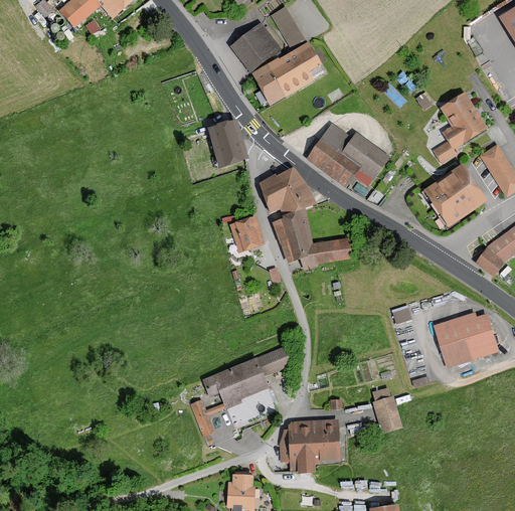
[(47,12),(55,4),(51,0),(36,0),(47,12)]
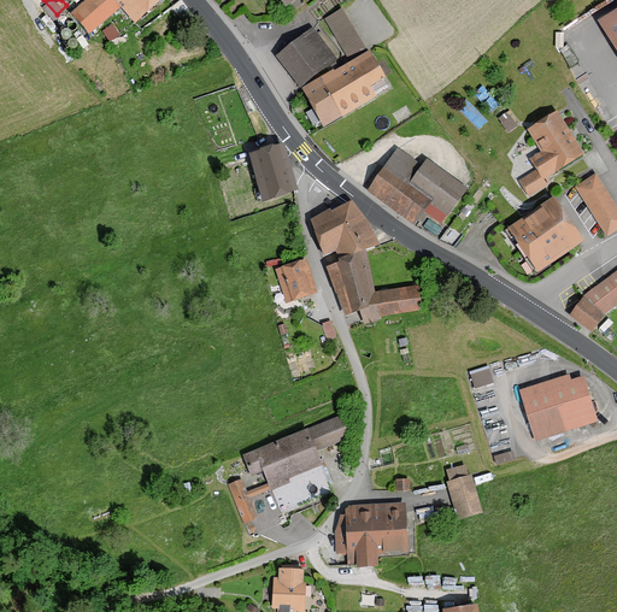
[(88,0),(72,13),(89,34),(119,7),(135,25),(164,0),(88,0)]
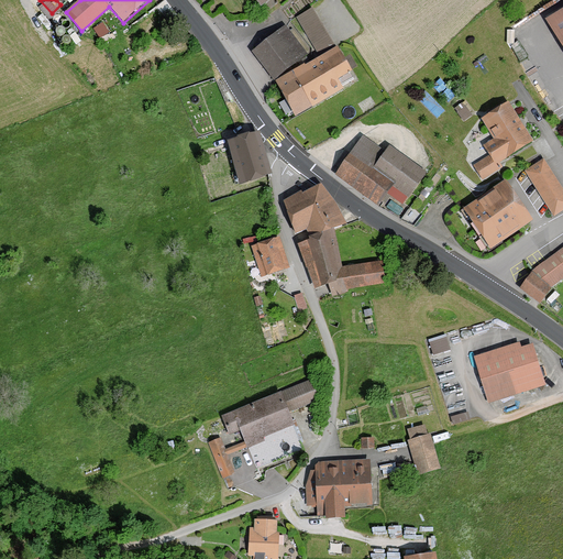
[(333,44),(311,9),(297,18),(319,54),(333,44)]
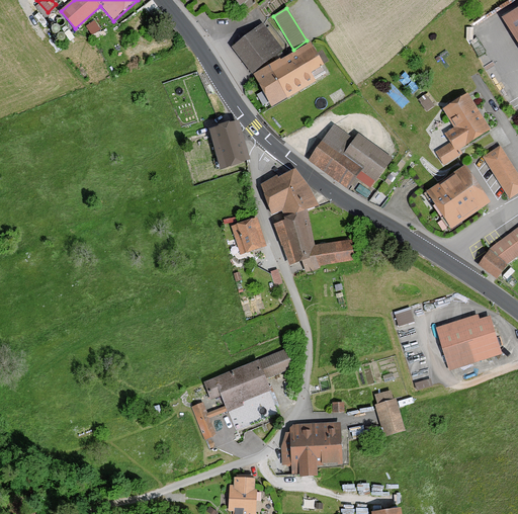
[(517,8),(503,18),(517,41),(517,8)]
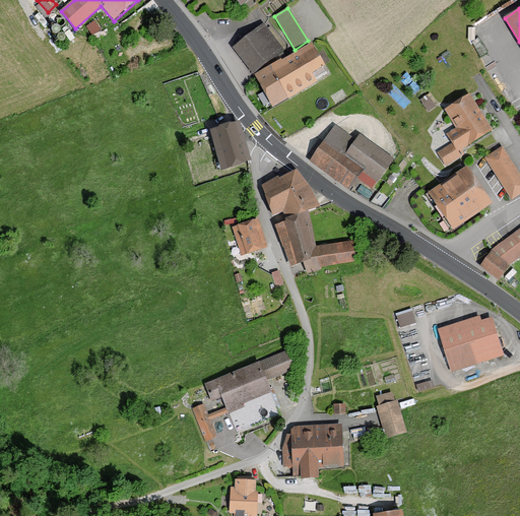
[(261,23),(233,49),(255,72),(283,47),(261,23)]
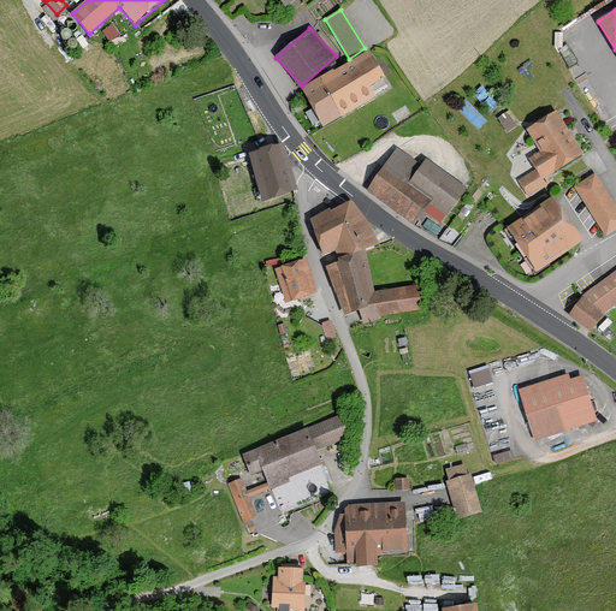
[(386,79),(371,52),(333,72),(332,71),(302,88),(325,128),(378,99),(372,88),(386,79)]
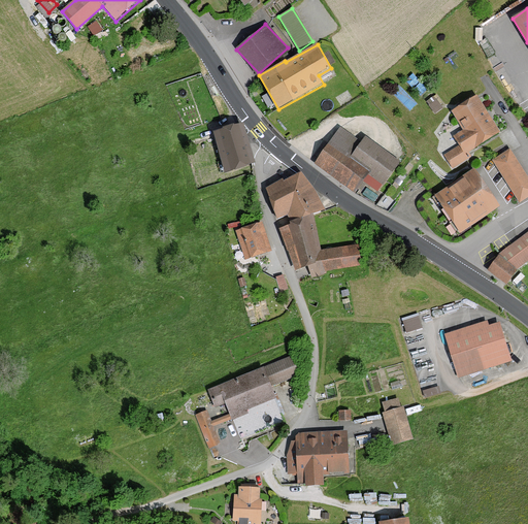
[(500,133),(477,95),(451,111),(462,130),(453,135),(458,144),(443,153),(452,167),(470,157),(468,152),(500,133)]
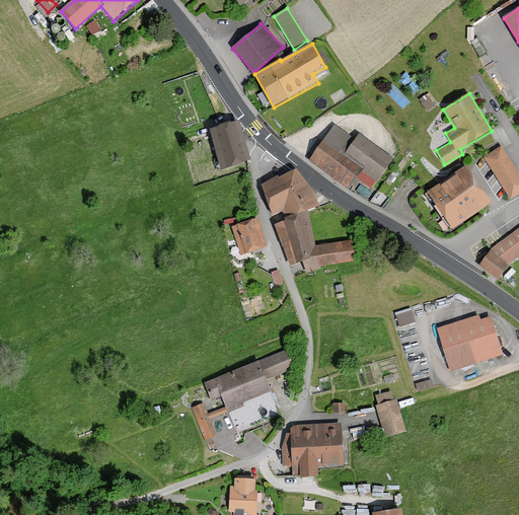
[(433,104),(425,94),(419,98),(426,109),(433,104)]
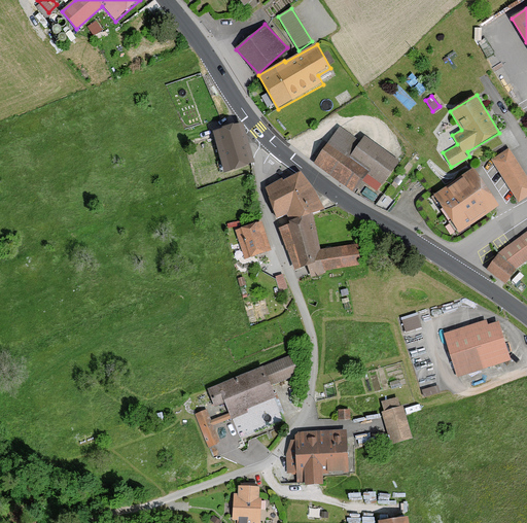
[(361,138),(341,123),(314,158),(354,187),(362,176),(377,186),(399,157),(365,132),(361,138)]
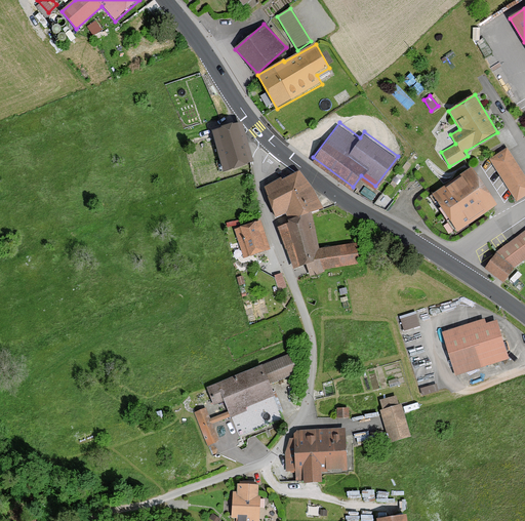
[(244,123),(211,133),(223,169),(255,160),(244,123)]
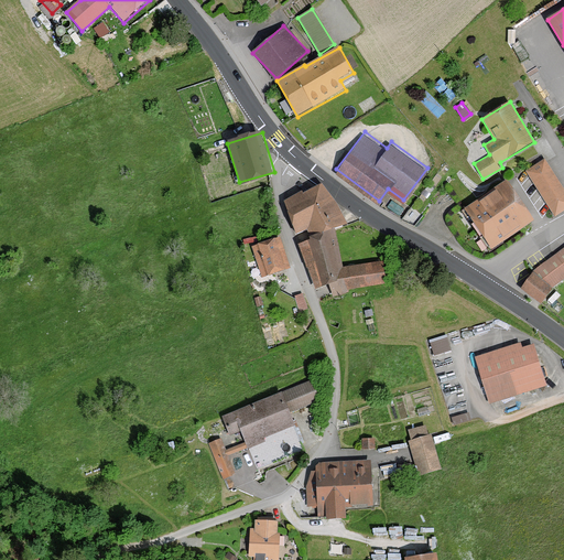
[(563,208),(563,189),(544,159),(525,171),(554,215),(563,208)]
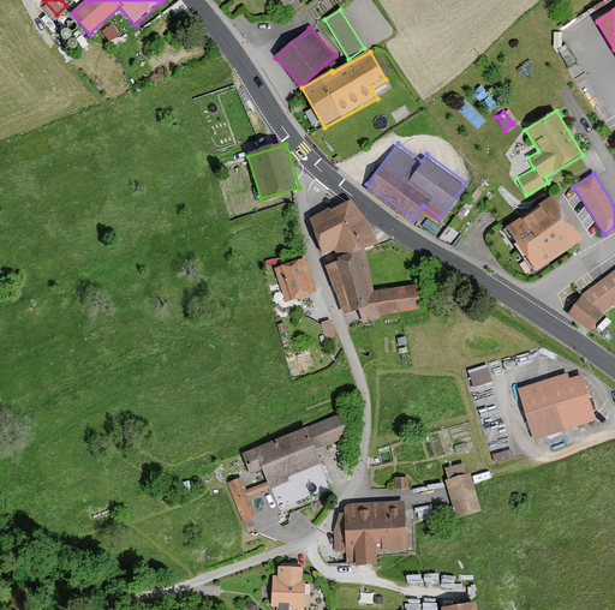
[(584,238),(554,195),(507,227),(537,270),(584,238)]
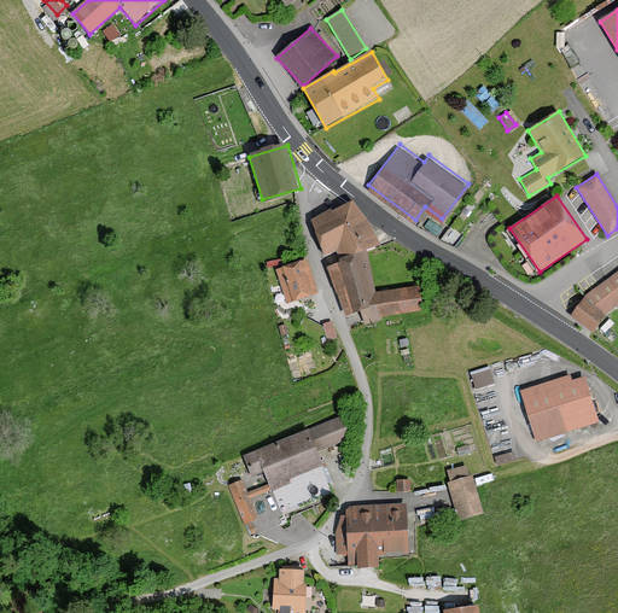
[(419,284),(375,291),(366,249),(377,244),(351,199),(332,211),(330,208),(310,219),(324,255),(337,251),(340,261),(327,266),(345,315),(361,310),(362,323),(382,320),(380,315),(424,308),(419,284)]
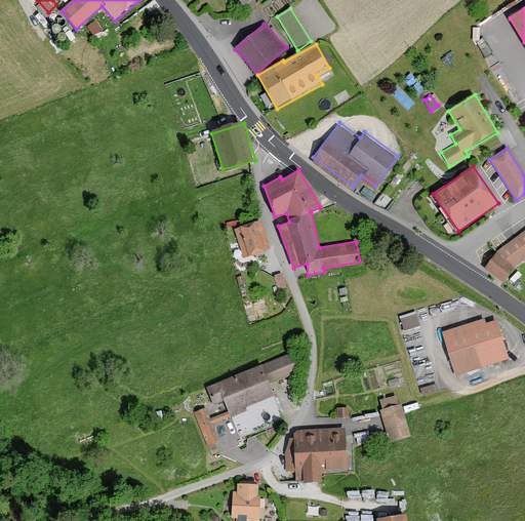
[(270,248),(260,219),(234,228),(243,257),(270,248)]
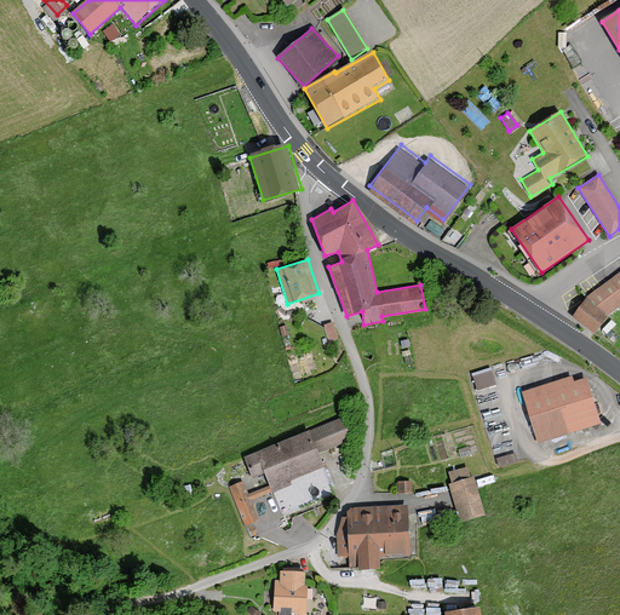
[(608,316),(606,315),(619,303),(619,269),(583,298),(585,300),(573,316),(596,333),(608,316)]
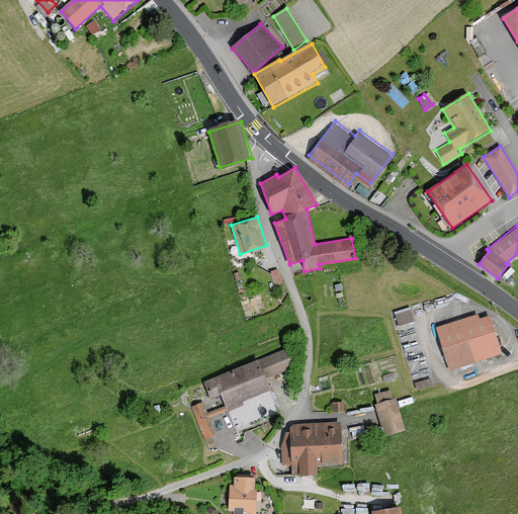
[(271,265),(275,277),(281,276),(277,263),(271,265)]
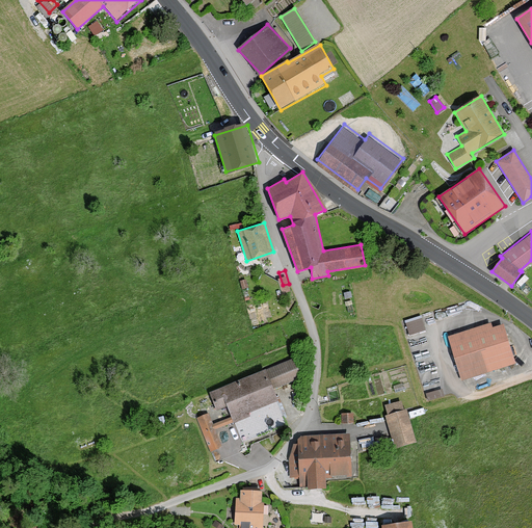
[(407,313),(410,328),(427,325),(424,310),(407,313)]
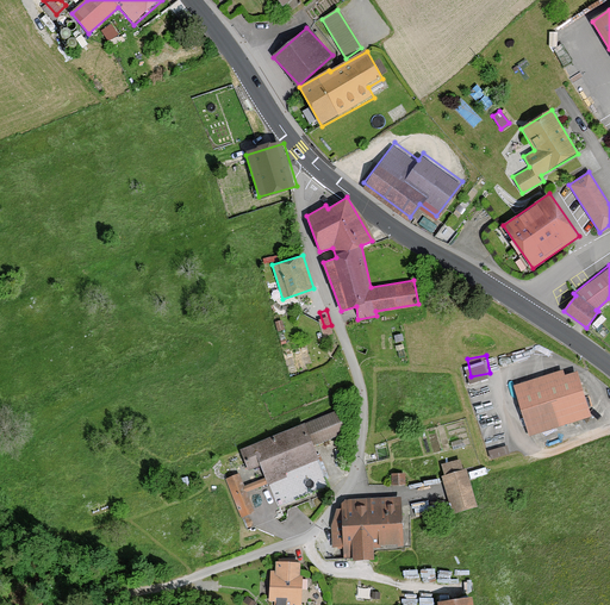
[(565,374),(562,368),(514,384),(529,435),(592,416),(578,370),(565,374)]
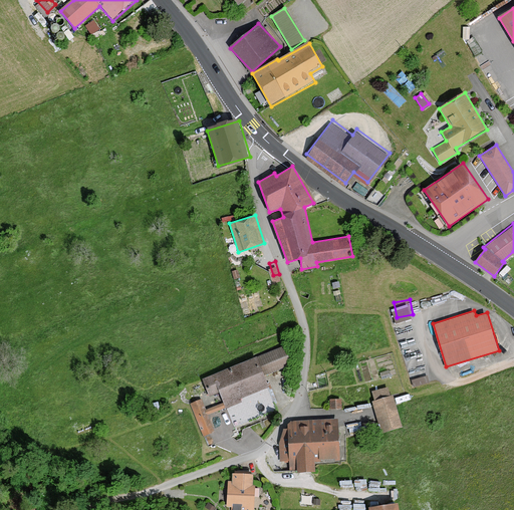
[(284,346),(203,377),(210,397),(219,393),(223,402),(206,409),(202,399),(190,404),(203,436),(215,431),(208,414),(226,407),(234,427),(276,410),(267,389),(269,388),(264,374),(291,363),(284,346)]
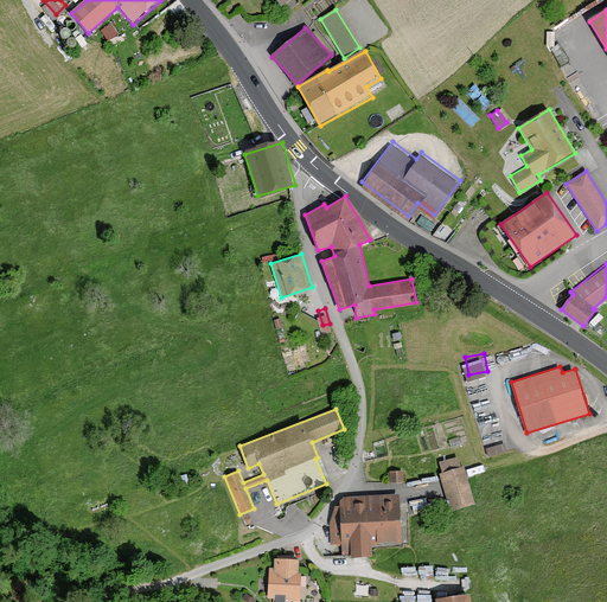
[(460,466),(458,455),(439,460),(442,472),(439,472),(449,510),(474,503),(464,465),(460,466)]
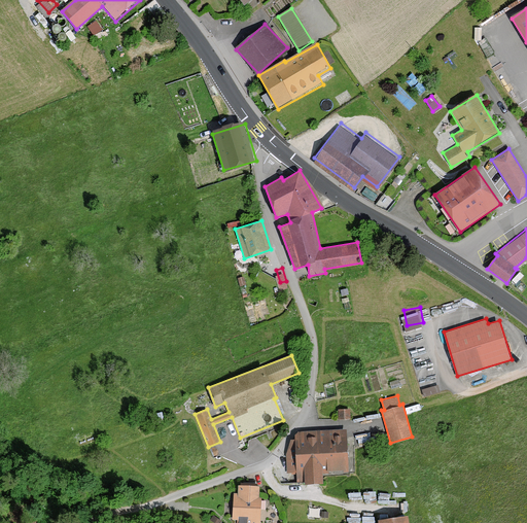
[(351,414),(350,405),(338,406),(339,415),(351,414)]
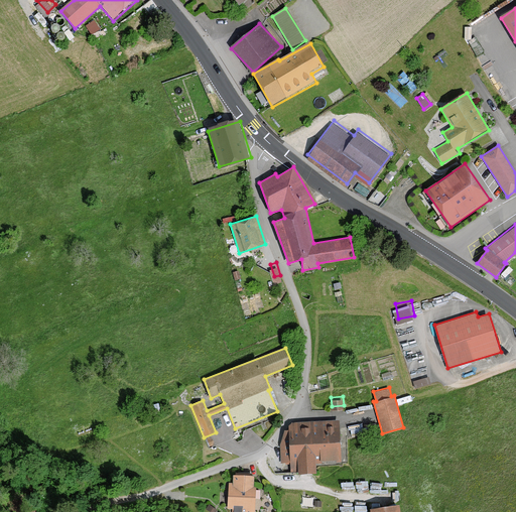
[(291,421),(288,425),(288,441),(280,442),(280,462),(289,462),(289,472),(315,472),(315,462),(340,461),(339,420),(291,421)]
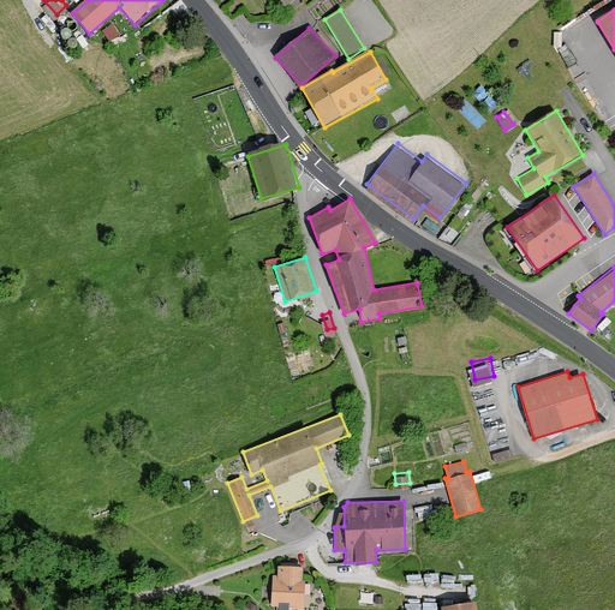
[(302,579),(303,566),(278,564),(276,574),(272,574),(270,605),(276,605),(275,609),(298,609),(299,608),(303,608),(305,579),(302,579)]
